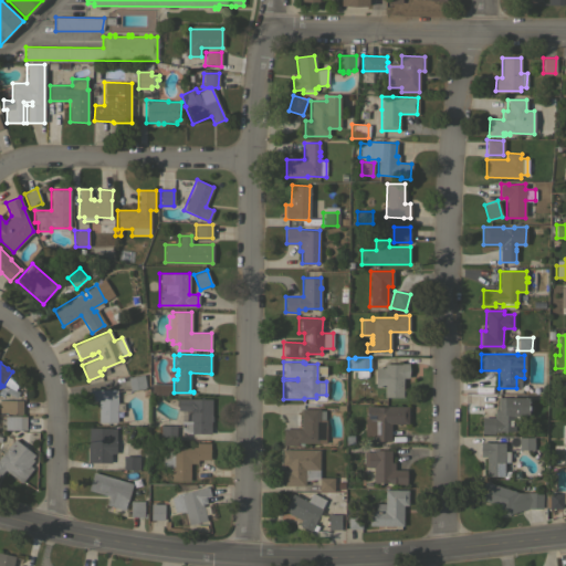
[(384,367),(384,363),(410,364),(410,377),(402,377),(402,397),(384,397),(384,387),(375,386),(375,367),(384,367)]
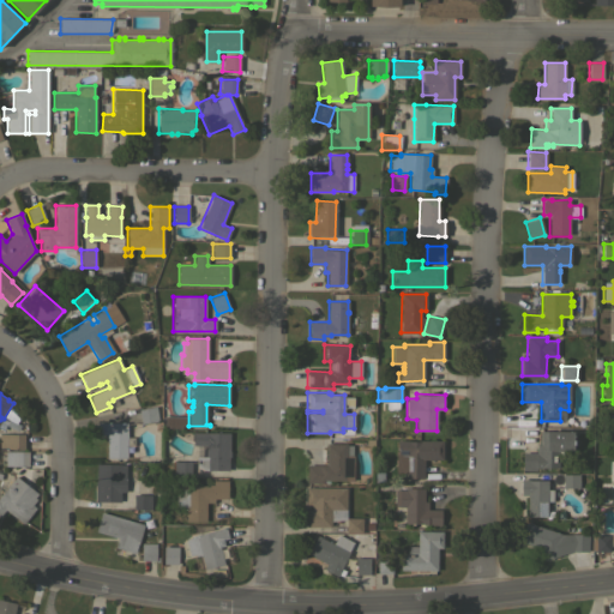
[(155,407),(158,421),(140,423),(138,409),(155,407)]
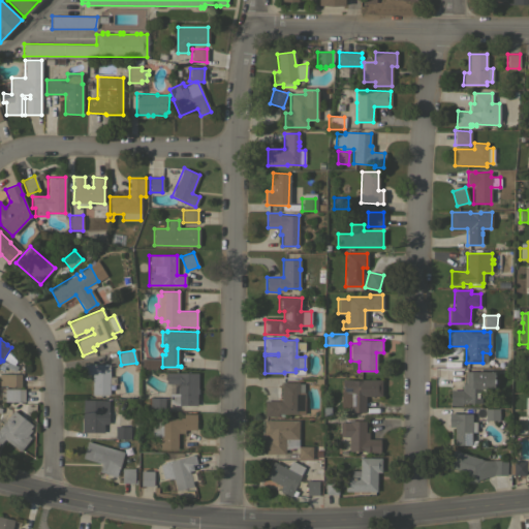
[(161,359),(161,367),(156,367),(156,369),(144,368),(144,367),(142,367),(142,359),(161,359)]
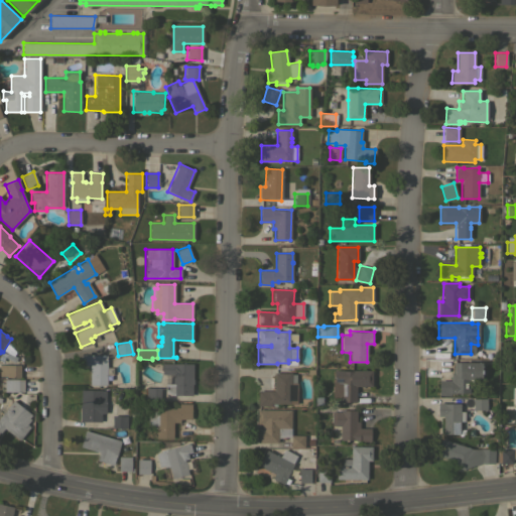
[(106,385),(90,385),(90,365),(82,365),(82,355),(107,355),(106,385)]
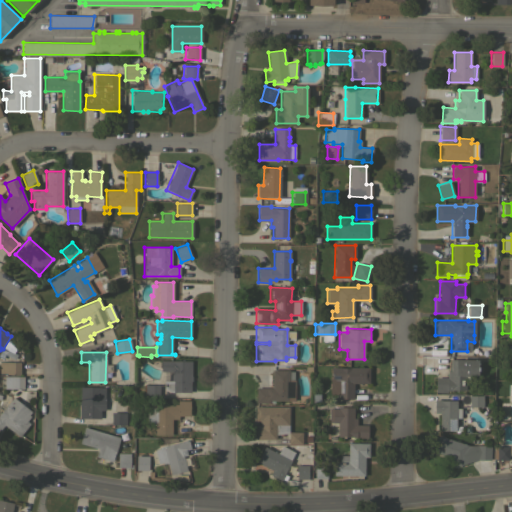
[(435,377),(447,377),(447,371),(450,371),(450,359),(478,359),(478,376),(465,376),(465,390),(452,390),(447,390),(447,392),(435,392),(435,377)]
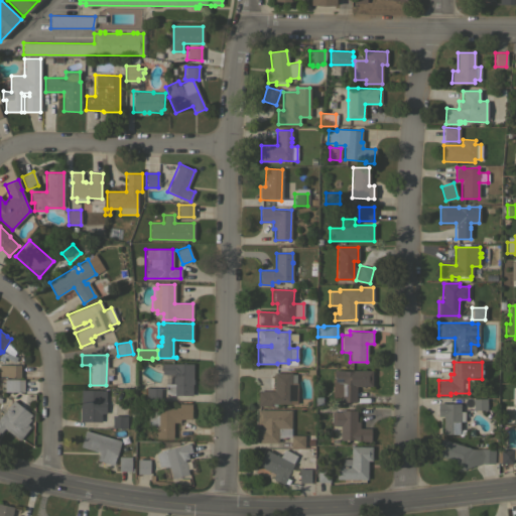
[(192,364),(192,379),(192,384),(191,384),(191,395),(171,395),(164,391),(164,383),(172,383),(172,374),(161,374),(162,363),(192,364)]
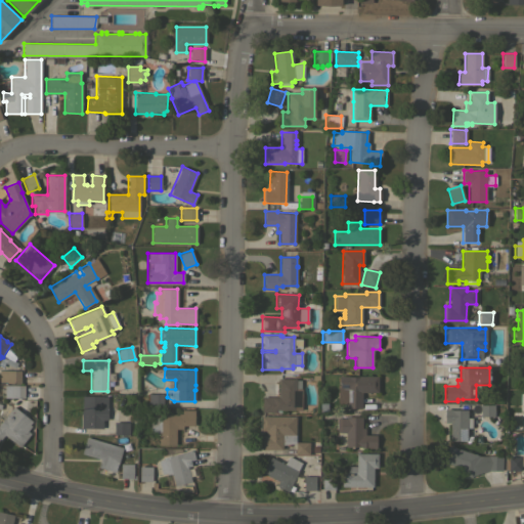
[(0,369),(20,370),(19,383),(6,383),(6,382),(0,382),(0,369)]
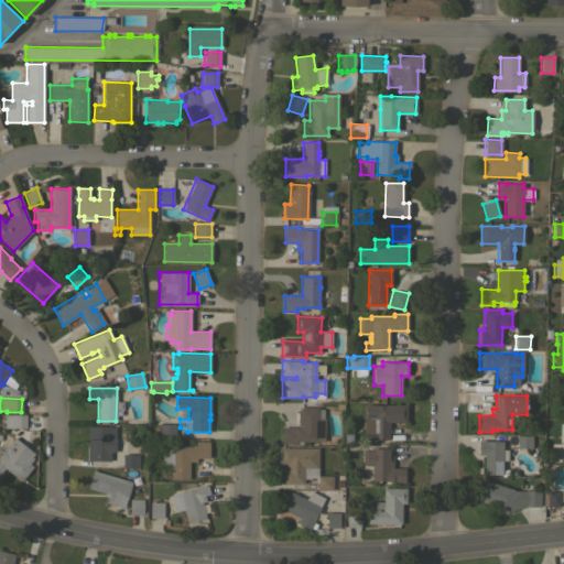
[(372,438),(372,434),(362,434),(364,416),(365,416),(365,404),(375,404),(375,405),(384,405),(384,404),(407,404),(407,422),(389,422),(389,440),(372,438)]
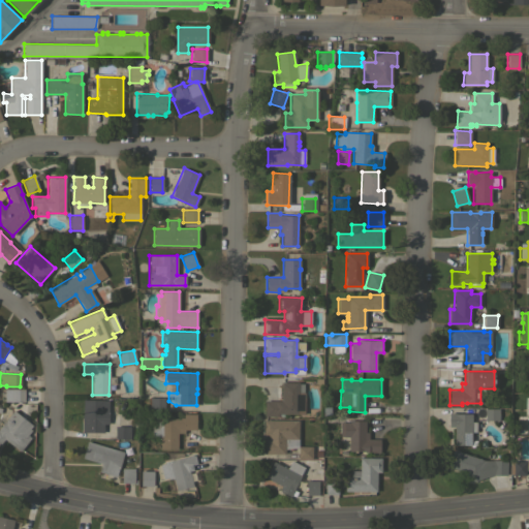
[(299,382),(299,383),(303,383),(303,412),(299,412),(299,413),(284,413),(284,416),(263,416),(263,401),(281,401),(281,382),(299,382)]
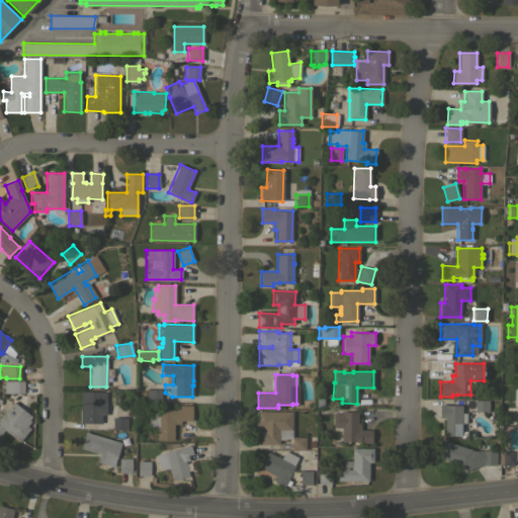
[(23,380),(23,393),(4,393),(4,380),(23,380)]
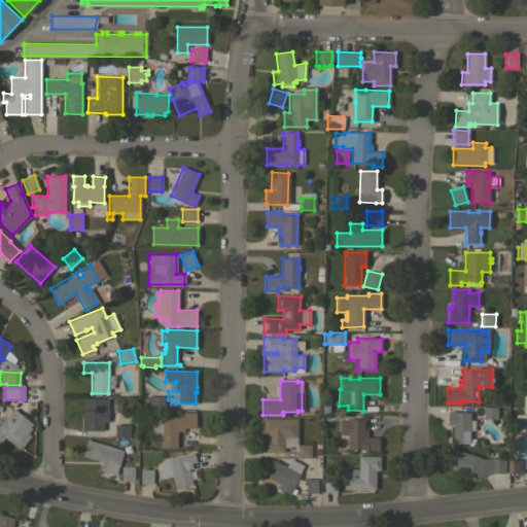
[(164,396),(164,409),(148,409),(149,395),(164,396)]
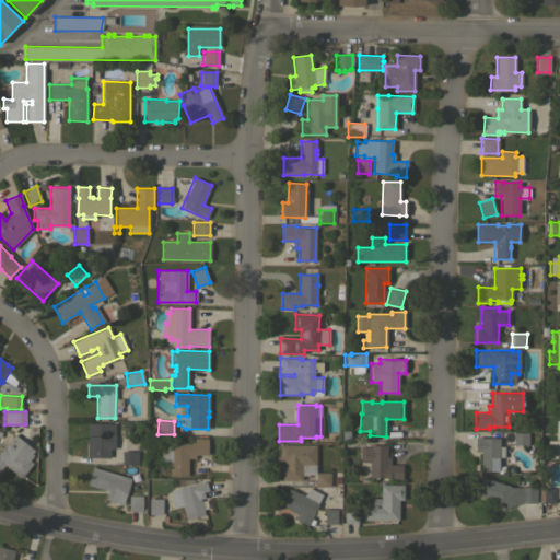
[(86,440),(88,440),(88,422),(115,423),(115,435),(115,448),(109,448),(109,457),(86,457),(86,440)]
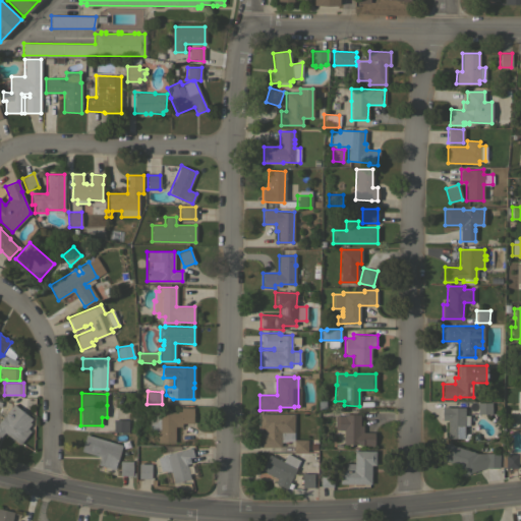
[(490,402),(490,414),(477,414),(477,402),(490,402)]
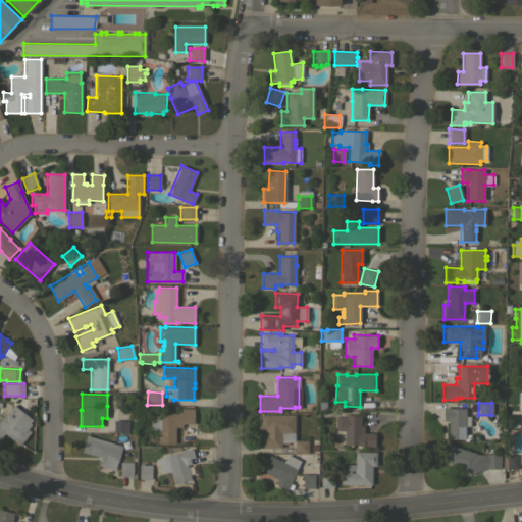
[(32,419),(29,423),(31,424),(27,429),(30,431),(19,446),(4,433),(0,437),(0,420),(12,405),(32,419)]
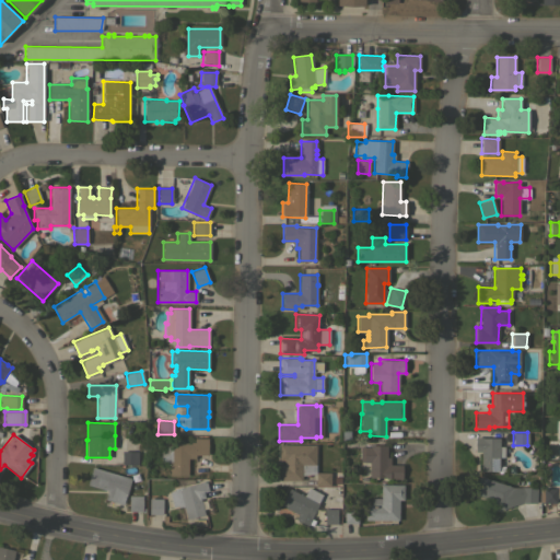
[(170,475),(170,462),(161,462),(161,444),(170,444),(170,443),(190,443),(190,442),(194,442),(194,438),(207,438),(207,455),(195,455),(195,458),(187,458),(187,475),(170,475)]
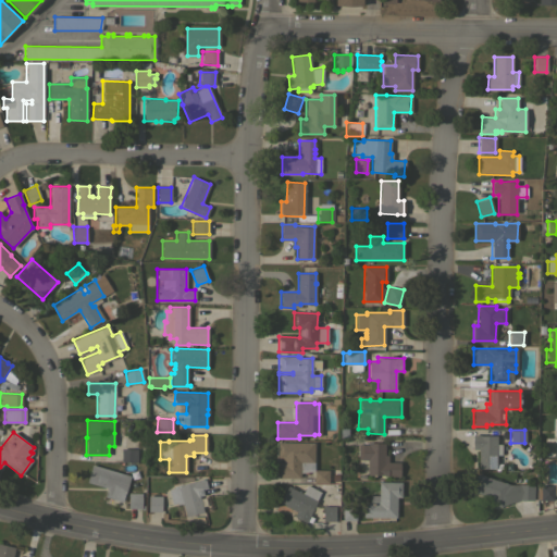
[(472,435),(480,435),(496,435),(496,468),(478,468),(478,449),(472,449),(472,435)]
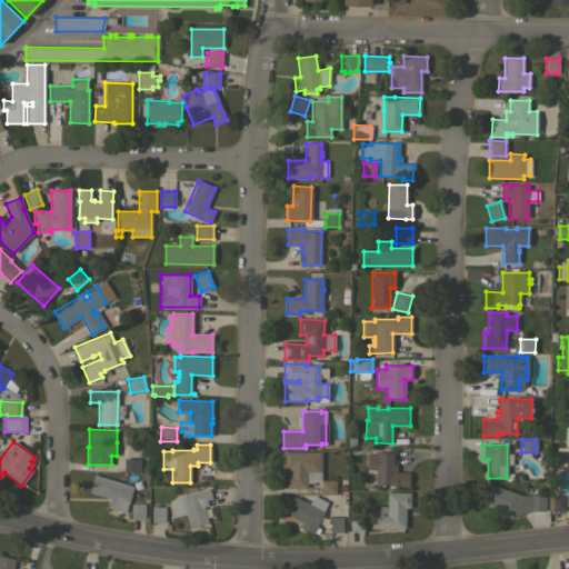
[(321,452),(320,480),(336,480),(336,493),(320,493),(320,481),(307,483),(307,488),(283,488),(283,472),(288,472),(288,468),(283,468),(283,451),(321,452)]
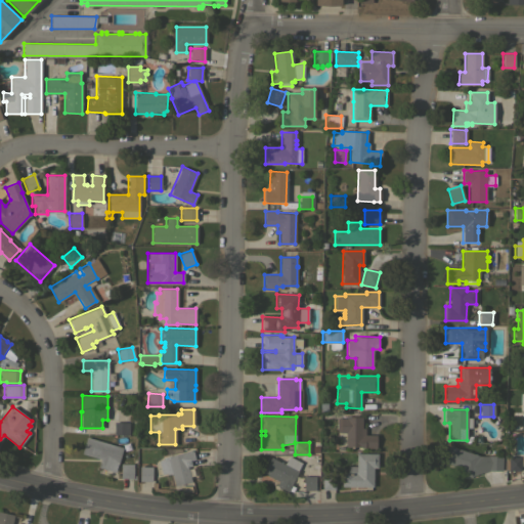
[(361,417),(361,428),(364,428),(364,435),(377,435),(377,449),(364,449),(364,447),(362,447),(362,448),(358,448),(358,446),(353,446),(353,448),(349,448),(349,446),(346,446),(346,433),(337,433),(337,418),(346,418),(346,417),(361,417)]
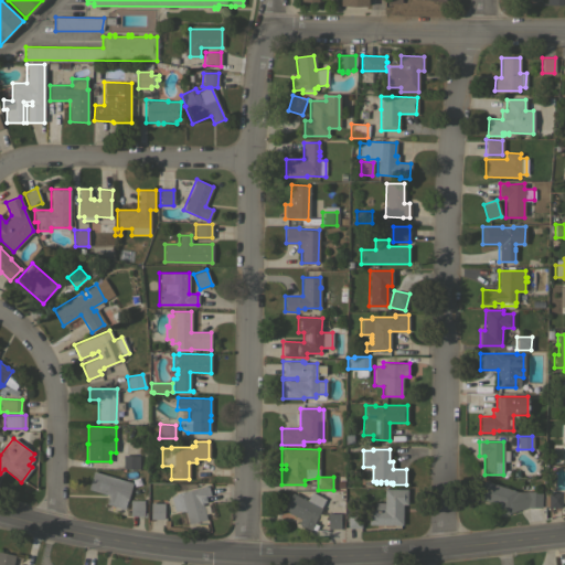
[(139,455),(138,468),(123,468),(123,455),(139,455)]
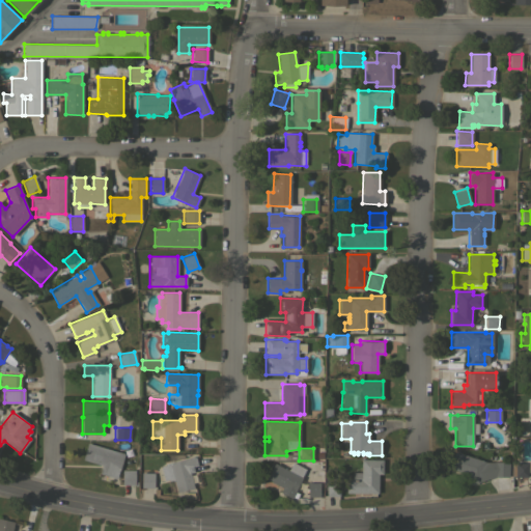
[(123,453),(116,478),(100,474),(102,465),(82,459),(87,443),(123,453)]
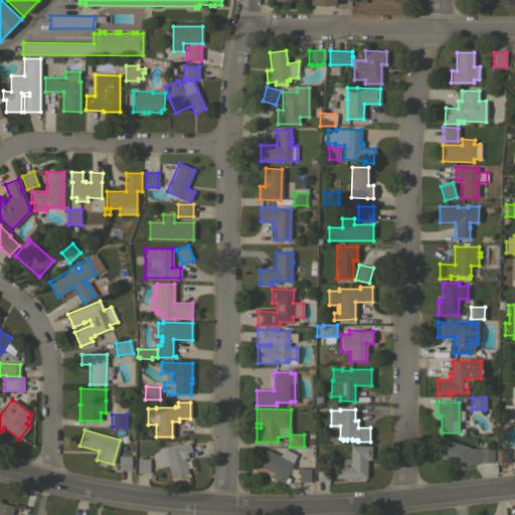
[(493,449),(492,463),(481,462),(464,468),(463,469),(451,466),(453,460),(433,453),(439,438),(471,448),(493,449)]
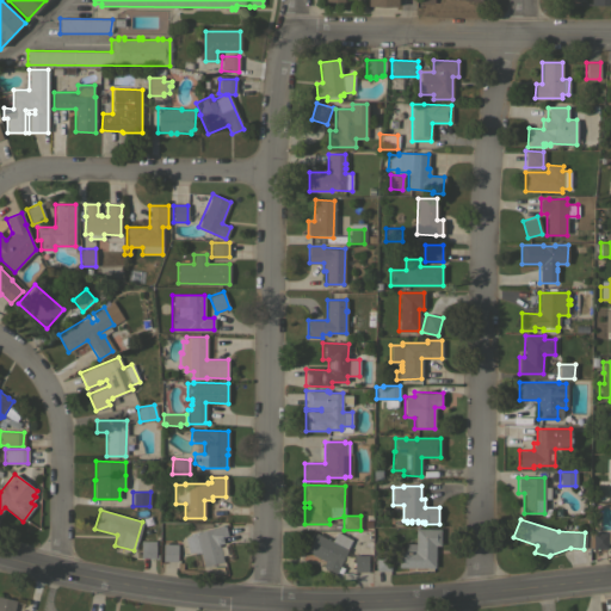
[(223,524),(227,537),(226,537),(226,539),(217,541),(223,561),(203,567),(199,551),(193,553),(193,551),(186,553),(184,545),(183,545),(183,537),(190,535),(190,534),(223,524)]
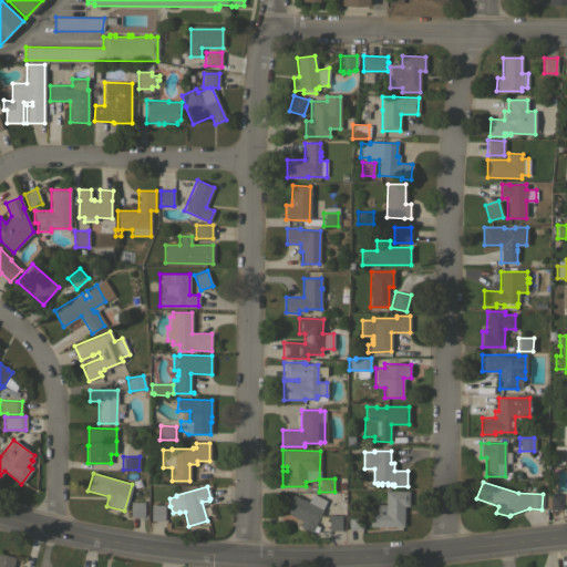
[(409,491),(408,506),(403,506),(403,526),(369,526),(370,511),(375,511),(377,504),(384,504),(385,491),(409,491)]
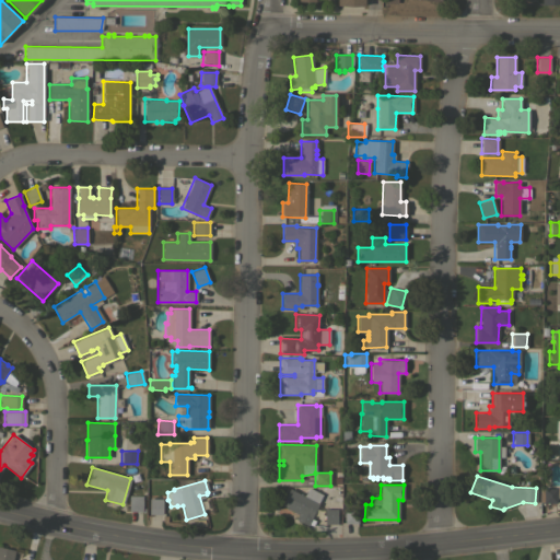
[(322,494),(317,503),(318,503),(311,518),(315,521),(312,526),(308,524),(307,525),(295,518),(298,514),(280,504),(289,488),(304,496),(308,487),(322,494)]
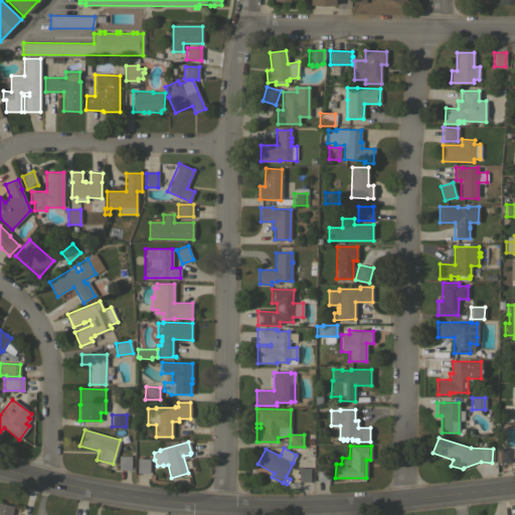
[(514,458),(511,458),(511,463),(499,463),(499,449),(511,449),(511,448),(514,448),(514,458)]
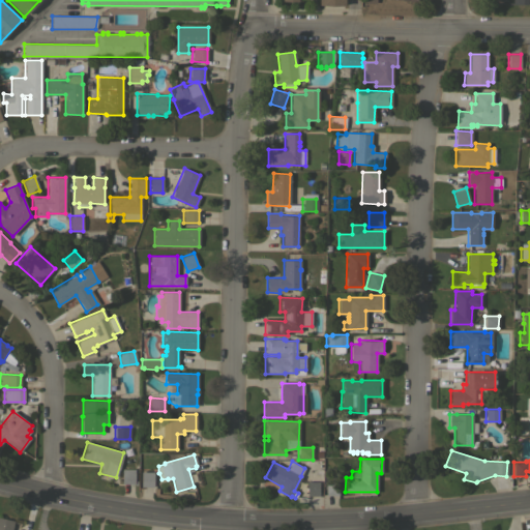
[(121,469),(135,469),(135,483),(121,483),(121,469)]
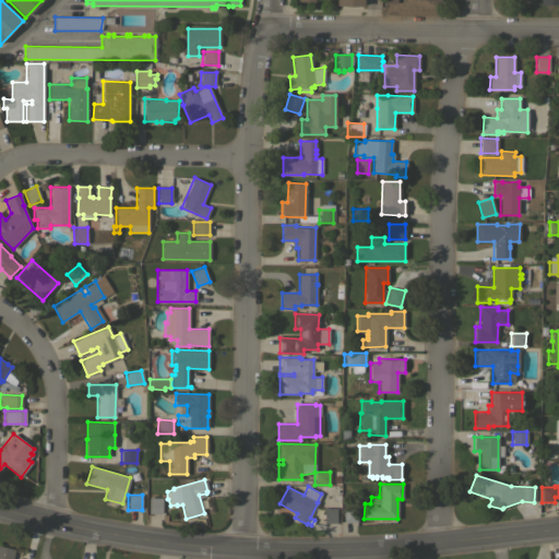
[(149,498),(162,498),(162,513),(149,513),(149,498)]
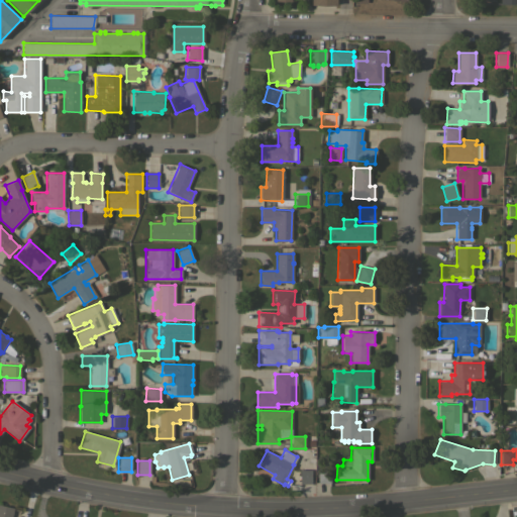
[(317,469),(330,469),(330,483),(317,483),(317,469)]
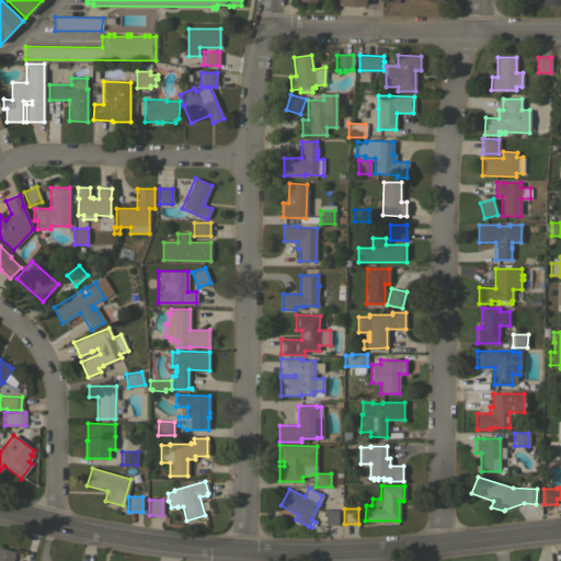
[(338,510),(338,525),(324,525),(324,510),(338,510)]
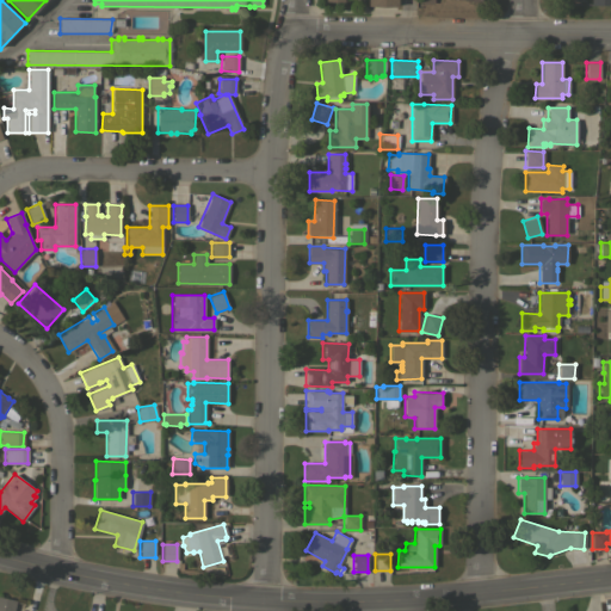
[(0,610),(0,596),(16,600),(13,610),(0,610)]
